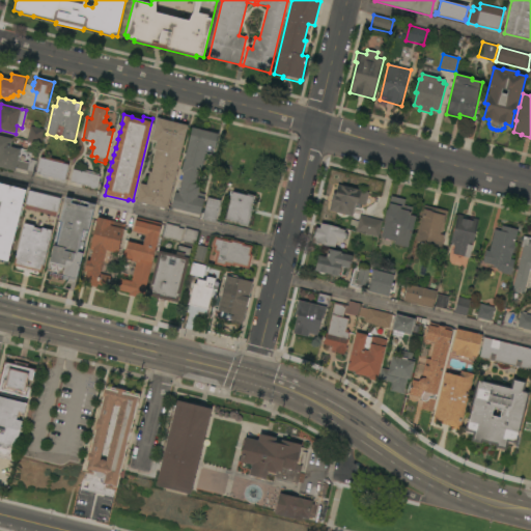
[(167,210),(164,208),(164,210),(160,208),(160,207),(146,204),(146,205),(142,204),(142,203),(136,201),(141,184),(146,186),(150,172),(151,173),(154,164),(152,163),(156,149),(155,149),(157,142),(151,140),(157,118),(164,120),(164,119),(182,123),(182,124),(188,126),(167,210)]
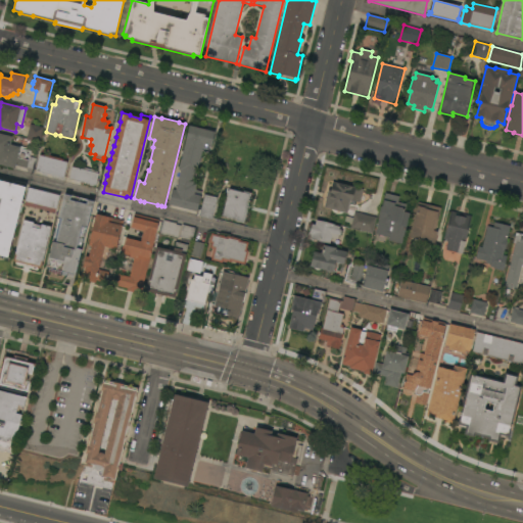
[(31,125),(44,128),(40,143),(27,140),(31,125)]
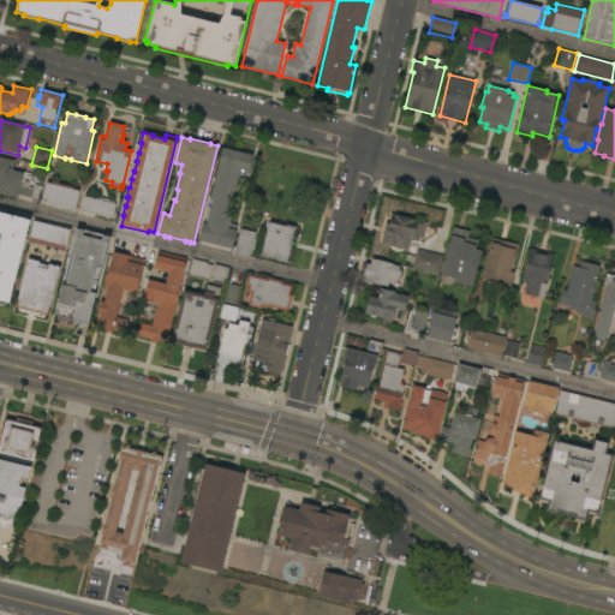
[(254,155),(249,173),(248,173),(246,177),(238,175),(228,216),(231,216),(230,224),(238,226),(232,249),(199,242),(204,220),(208,221),(213,201),(210,199),(214,185),(213,184),(214,178),(215,178),(222,148),(254,155)]
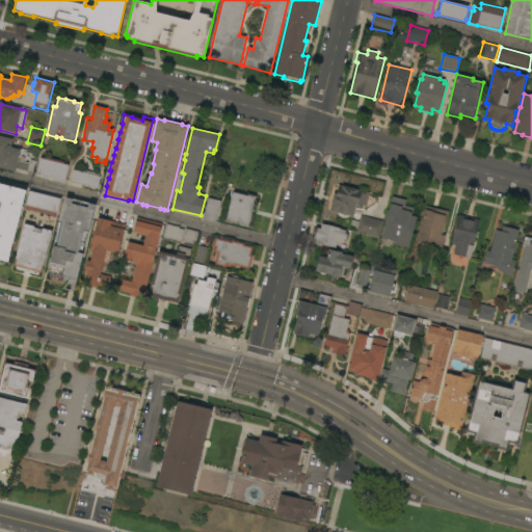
[(0,136),(12,139),(10,147),(24,150),(24,152),(31,154),(30,160),(37,161),(34,173),(27,170),(27,171),(17,169),(16,174),(0,169),(0,136)]
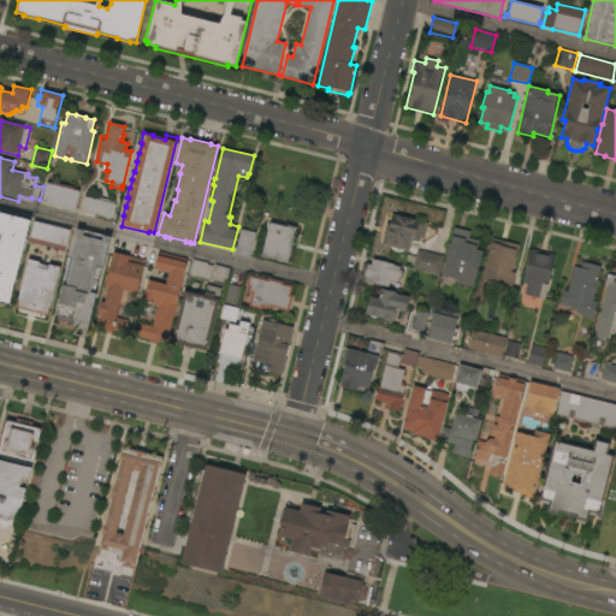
[(42,201),(47,182),(53,184),(54,183),(75,188),(73,189),(81,191),(76,209),(42,201)]
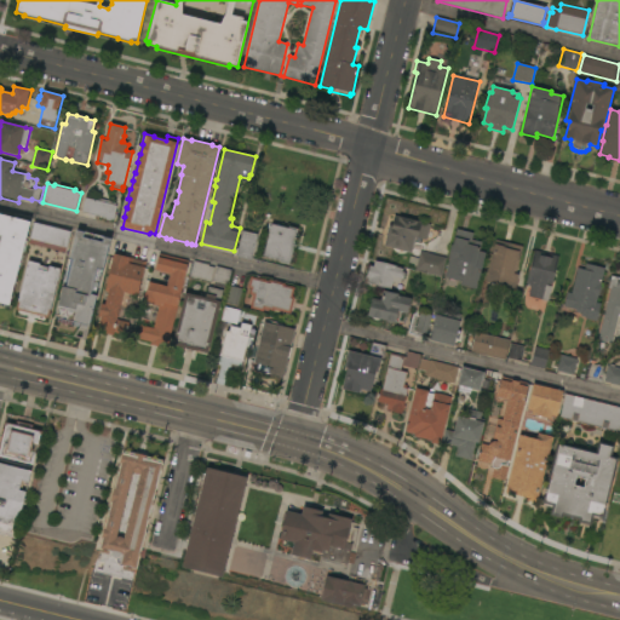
[(118,206),(114,220),(82,213),(85,199),(118,206)]
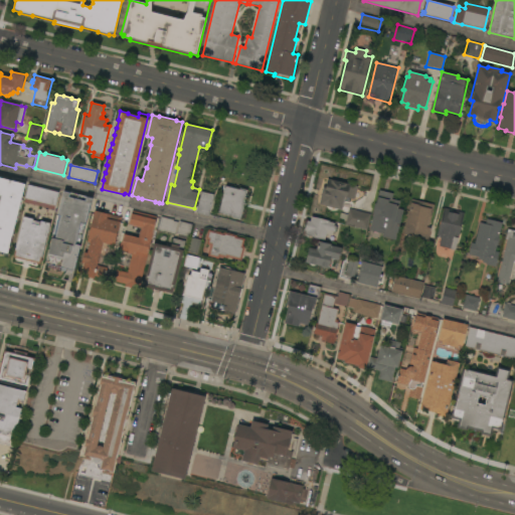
[(0,177),(25,184),(8,254),(0,251),(0,177)]
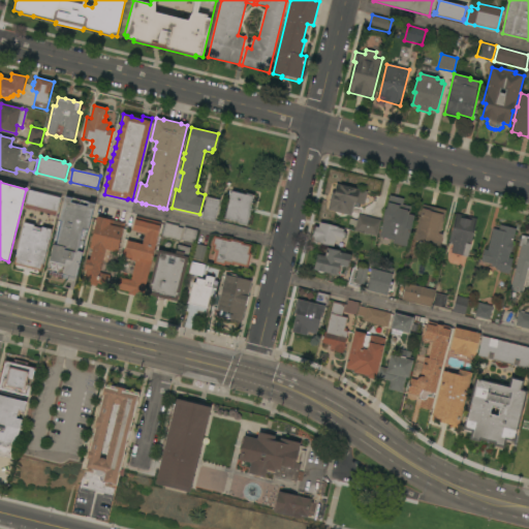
[(365,206),(356,204),(355,206),(354,206),(351,216),(328,210),(333,193),(334,193),(337,184),(368,192),(365,206)]
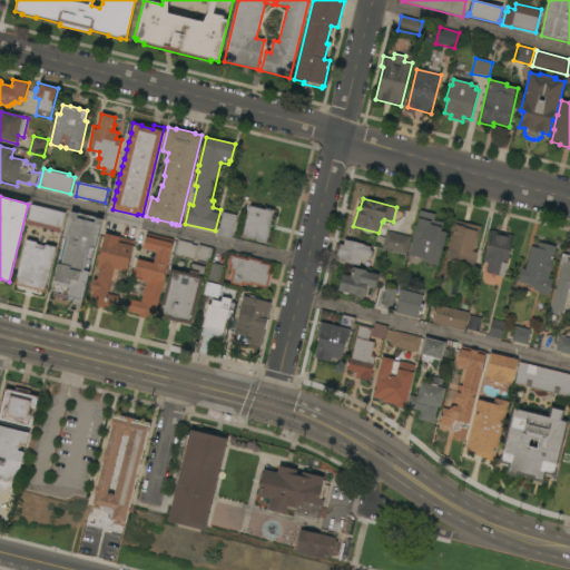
[(66,214),(62,228),(61,228),(61,233),(27,224),(31,206),(66,214)]
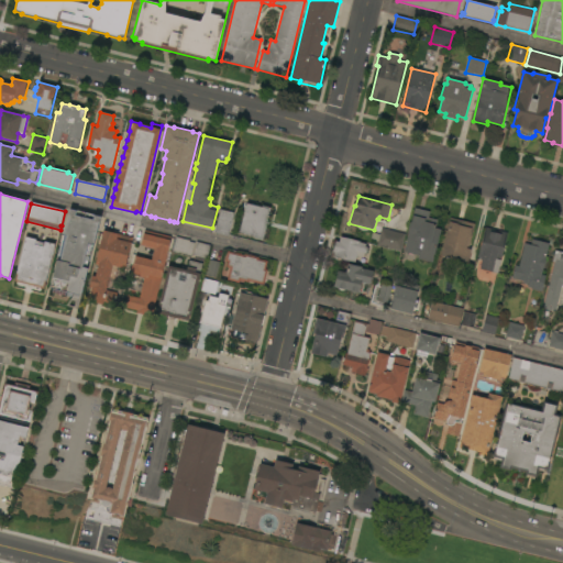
[(263,241),(254,239),(254,236),(240,233),(246,203),(262,208),(262,206),(271,208),(263,241)]
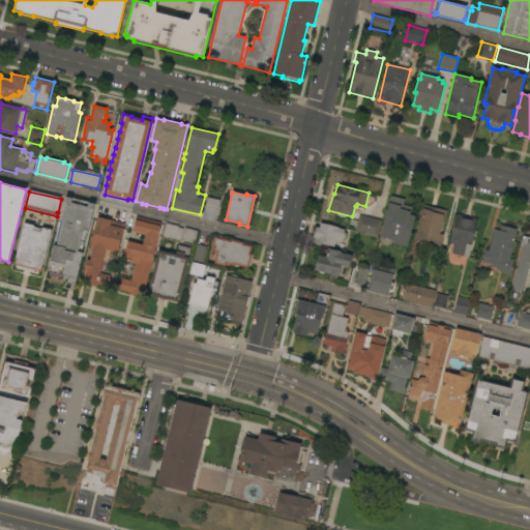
[(408,247),(393,244),(394,240),(381,237),(385,218),(383,218),(386,209),(387,210),(390,196),(405,200),(404,205),(411,207),(409,215),(415,216),(408,247)]
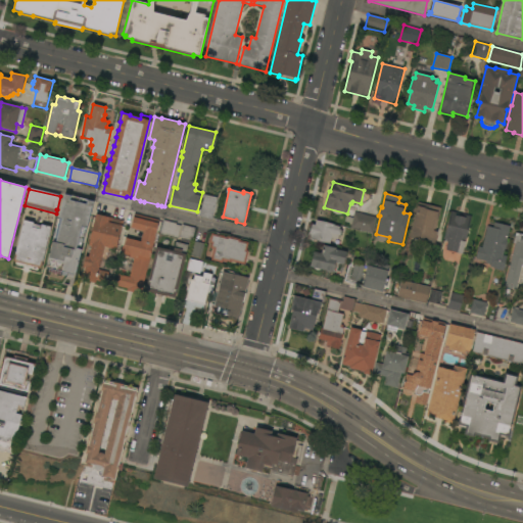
[(76,276),(47,268),(64,194),(94,202),(76,276)]
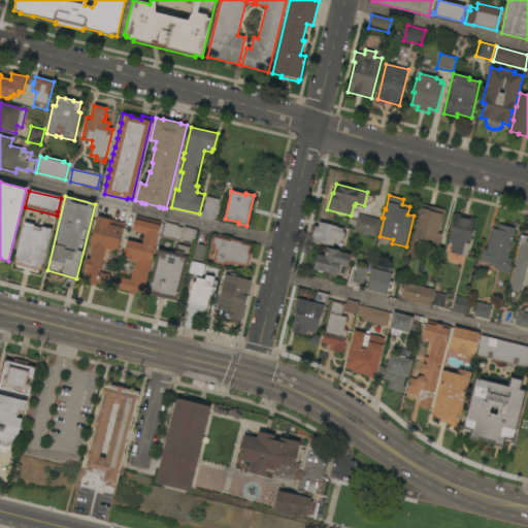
[(215,222),(201,219),(206,196),(220,200),(215,222)]
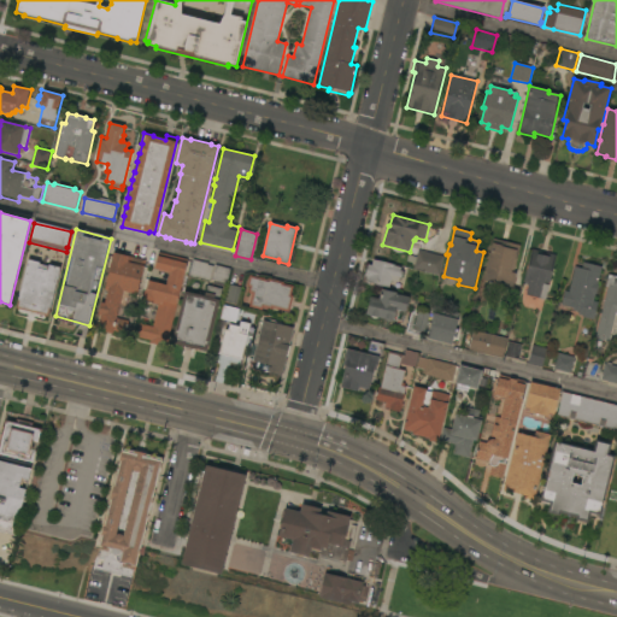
[(493,240),(521,246),(513,274),(516,274),(513,288),(483,281),(493,240)]
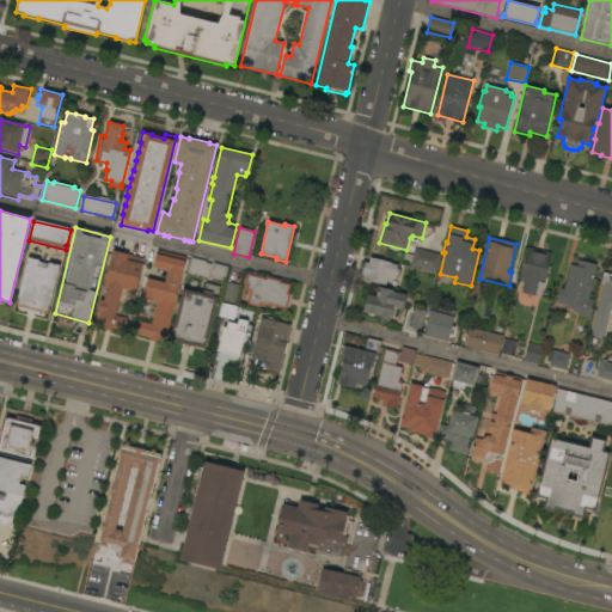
[(540,298),(533,297),(534,295),(522,292),(525,280),(520,279),(528,248),(552,254),(540,298)]
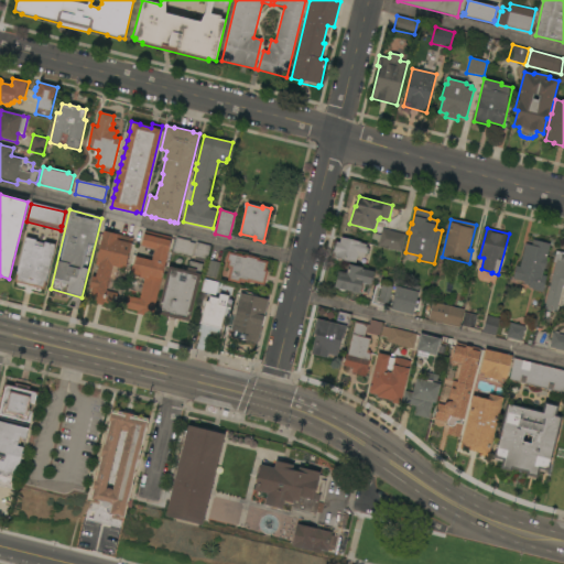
[(405,235),(402,252),(378,247),(379,241),(371,239),(373,234),(381,235),(382,229),(405,235)]
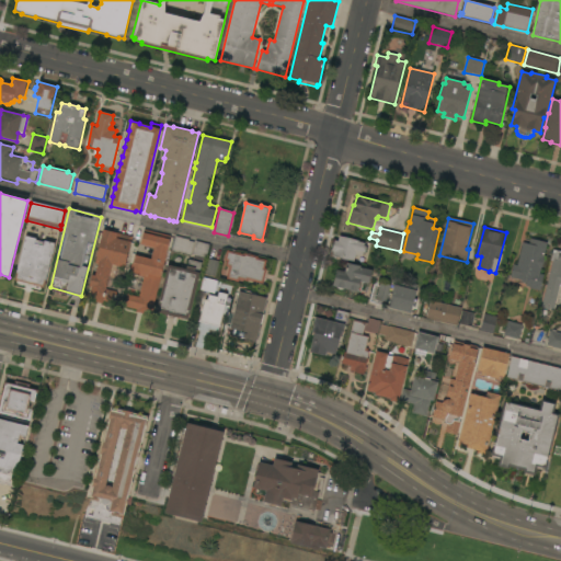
[(125,268),(117,266),(114,278),(109,277),(106,289),(117,293),(114,304),(103,301),(103,305),(89,301),(90,299),(86,298),(92,273),(95,274),(98,264),(94,263),(103,229),(133,237),(125,268)]
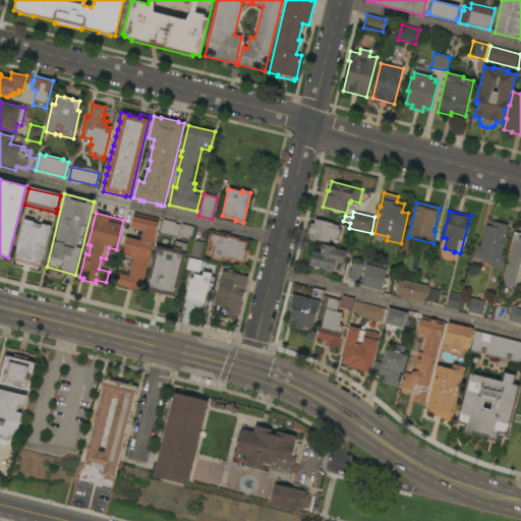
[(159,220),(141,291),(134,289),(133,291),(126,290),(127,288),(116,285),(118,274),(129,276),(133,257),(120,254),(122,246),(124,246),(126,238),(125,238),(126,235),(133,237),(133,239),(140,241),(143,230),(131,227),(134,214),(159,220)]
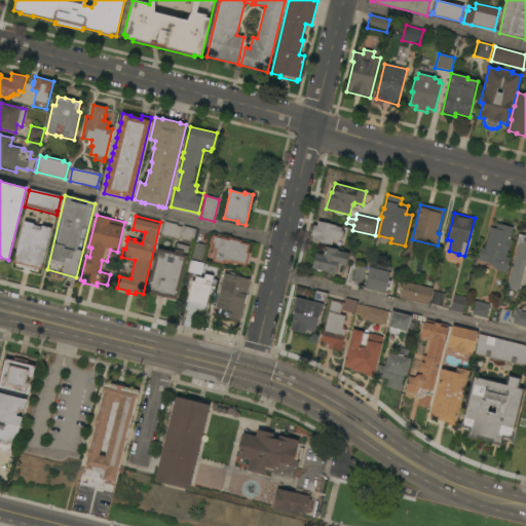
[(42,269),(14,263),(24,222),(35,224),(34,225),(41,227),(42,226),(51,229),(42,269)]
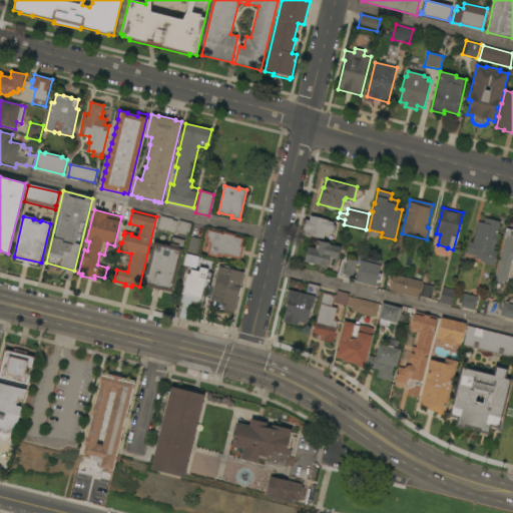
[(157,229),(160,216),(173,219),(173,220),(177,221),(174,233),(157,229)]
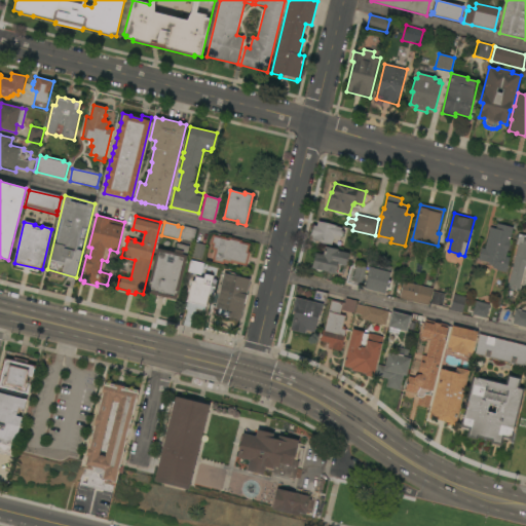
[(337,226),(336,227),(342,228),(341,231),(343,232),(342,237),(341,237),(340,241),(333,239),(332,246),(315,241),(315,243),(309,241),(310,234),(311,234),(313,226),(316,227),(318,222),(337,226)]
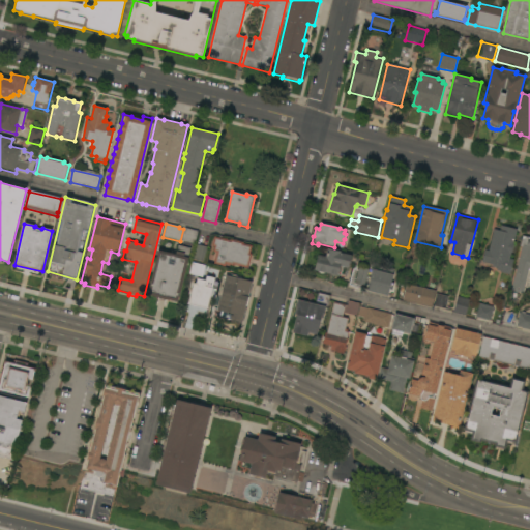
[(517,230),(513,244),(514,245),(512,254),(511,253),(509,259),(514,260),(510,275),(501,272),(497,271),(498,268),(492,266),(492,265),(482,262),(486,249),(489,251),(494,230),(499,231),(501,226),(517,230)]
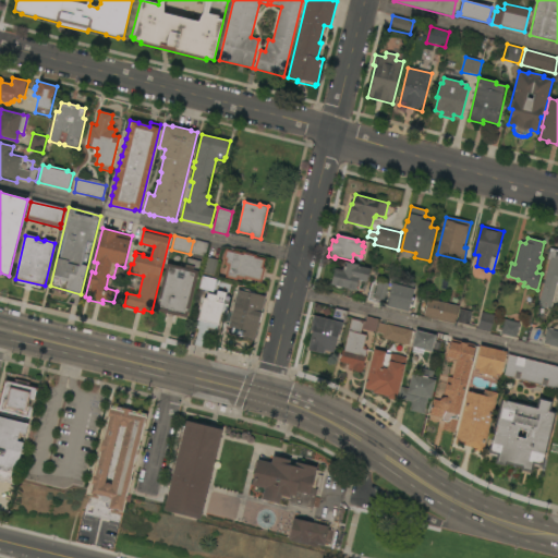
[(208,244),(206,257),(192,253),(195,240),(208,244)]
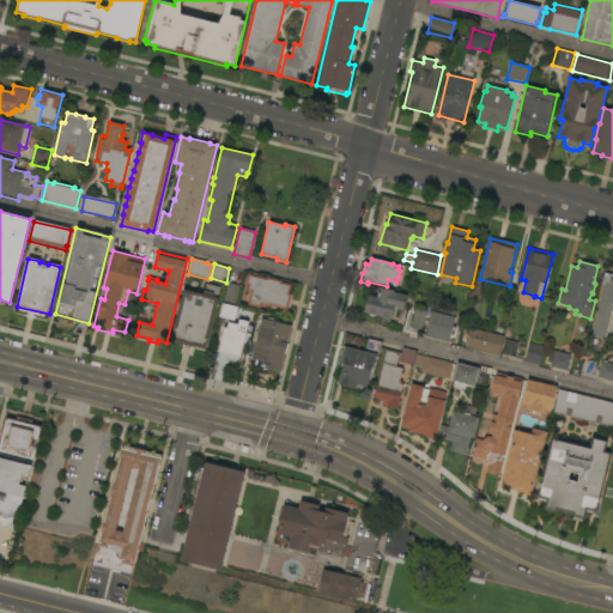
[(605,286),(601,285),(605,273),(612,274),(612,313),(607,334),(606,338),(605,340),(592,337),(605,286)]
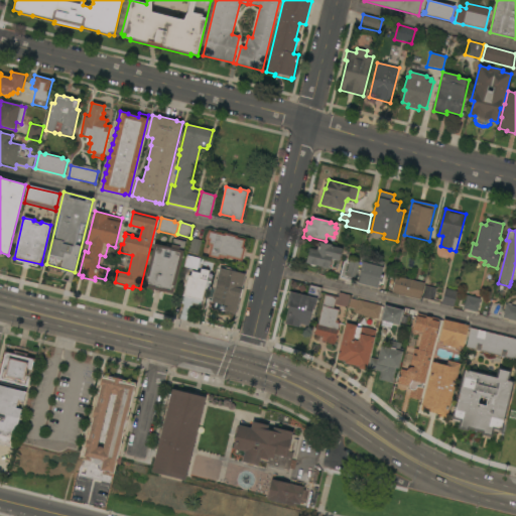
[(211,246),(208,245),(209,240),(207,240),(209,231),(224,234),(225,233),(237,236),(237,238),(245,240),(244,247),(245,248),(242,261),(228,258),(228,259),(220,257),(220,259),(209,256),(211,246)]
